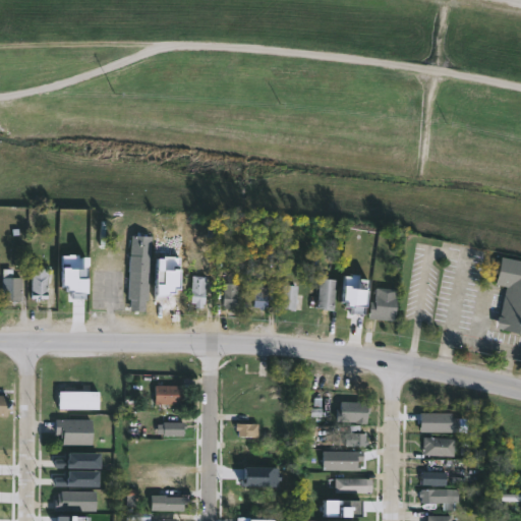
[(154,235),(150,300),(147,299),(147,302),(135,301),(135,299),(129,298),(133,234),(154,235)]
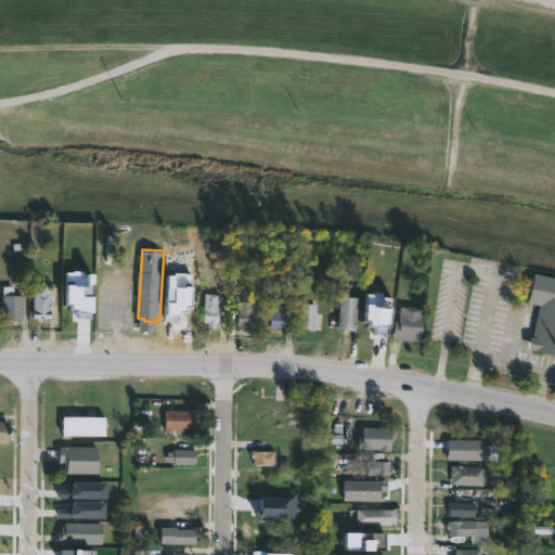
[(554,276),(554,355),(526,349),(529,335),(531,336),(539,304),(526,301),(531,272),(554,276)]
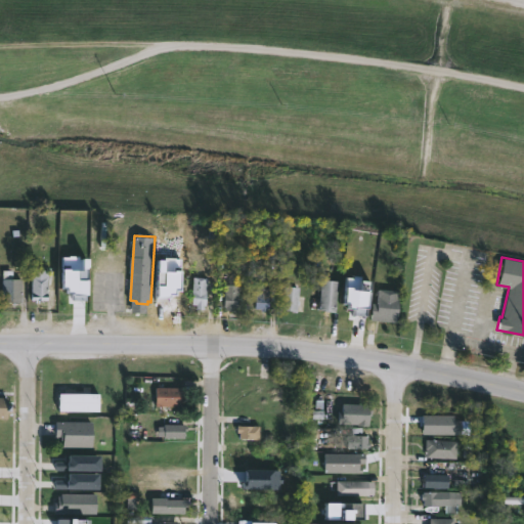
[(49,292),(49,300),(33,300),(34,268),(50,268),(49,292)]
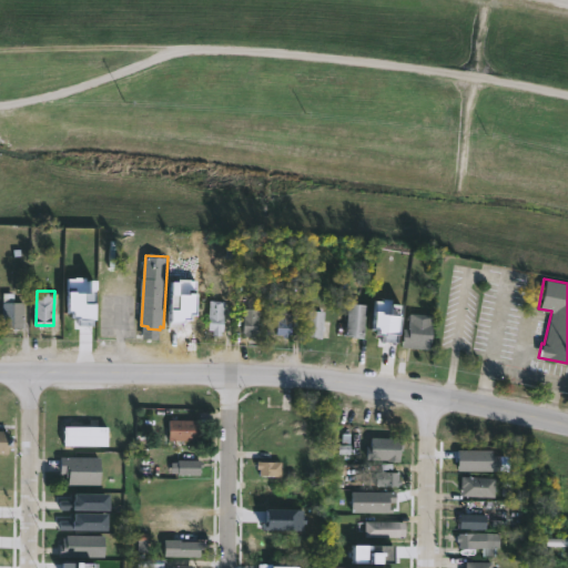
[(26,301),(26,327),(3,325),(4,292),(14,292),(14,301),(26,301)]
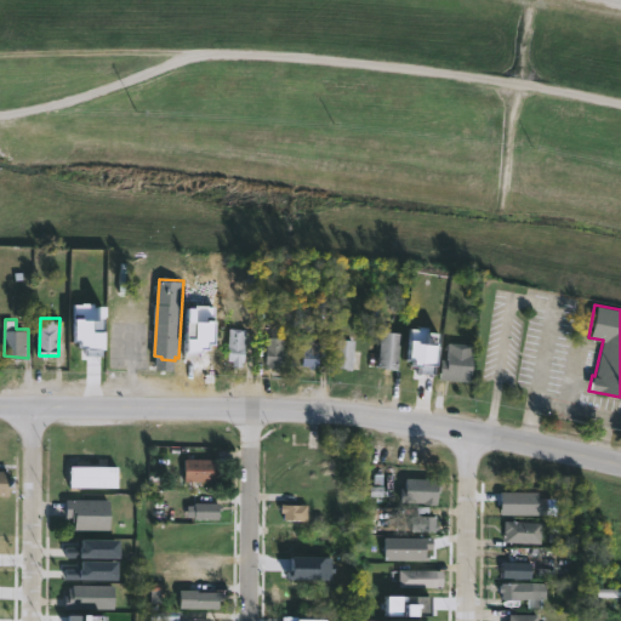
[(81,355),(78,355),(78,319),(97,319),(98,355),(81,355)]
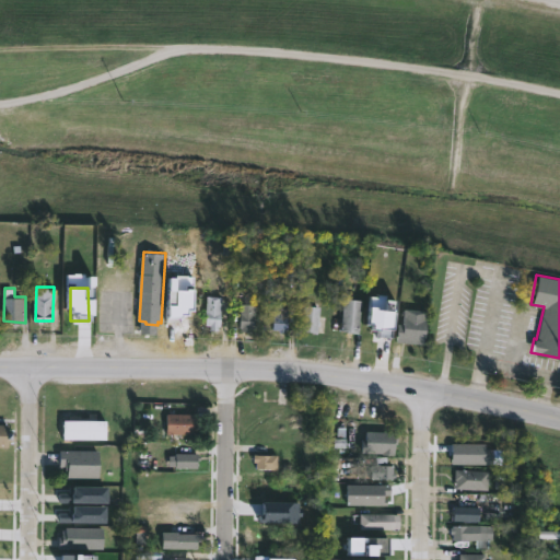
[(191,295),(189,316),(187,316),(186,324),(181,323),(181,326),(173,326),(173,323),(170,323),(172,290),(185,291),(185,295),(191,295)]
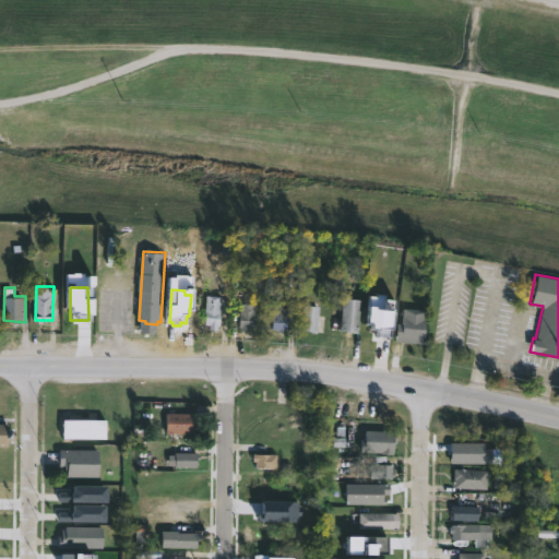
[(223,296),(219,329),(212,329),(212,323),(205,323),(209,295),(223,296)]
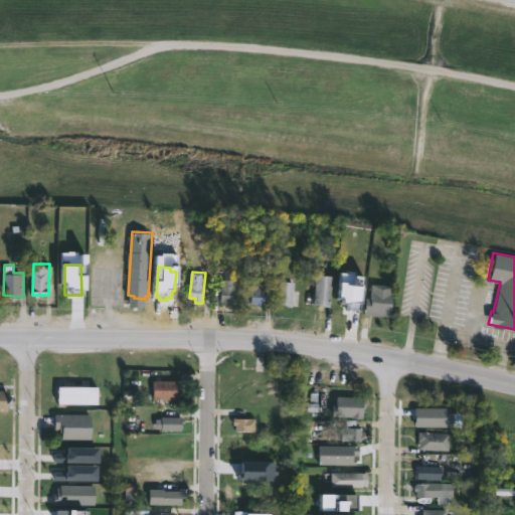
[(335,279),(333,307),(323,306),(323,304),(316,303),(318,274),(335,276),(335,279)]
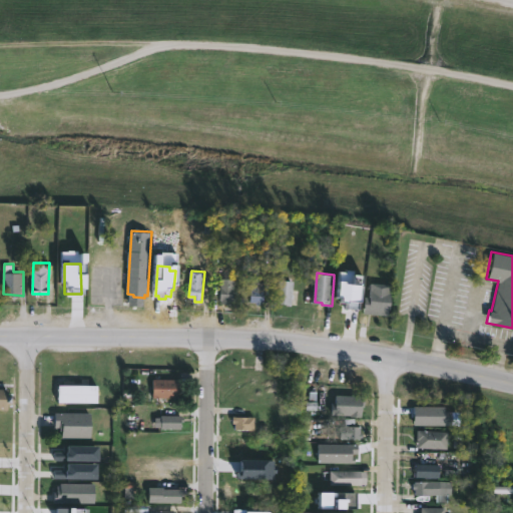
[(227,300),(227,304),(223,303),(223,300),(220,300),(220,278),(235,278),(235,300),(227,300)]
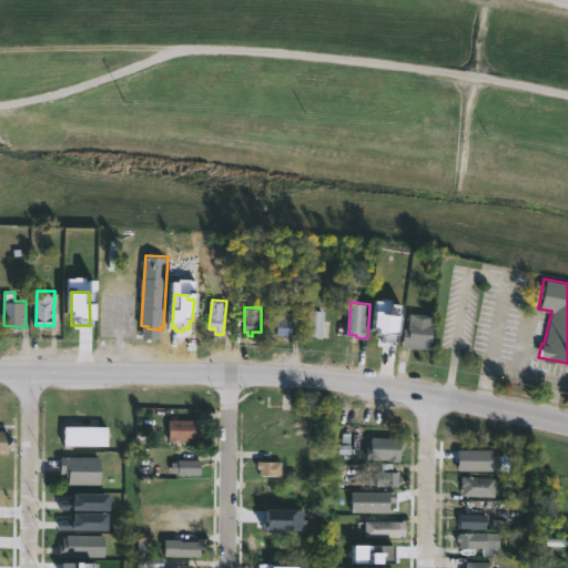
[(333,320),(331,338),(308,334),(311,308),(327,310),(326,318),(333,320)]
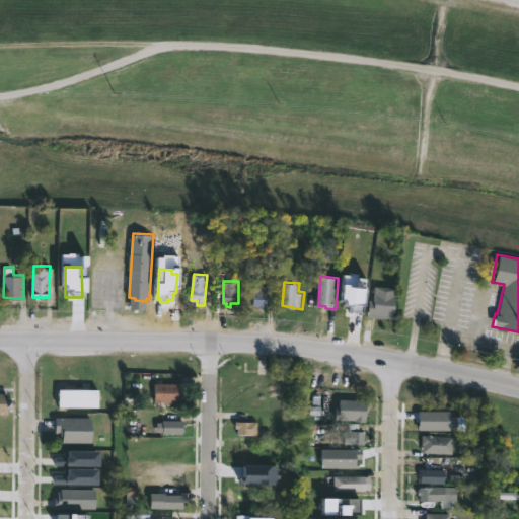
[(398,287),(396,314),(394,314),(393,319),(367,317),(369,297),(380,298),(381,285),(398,287)]
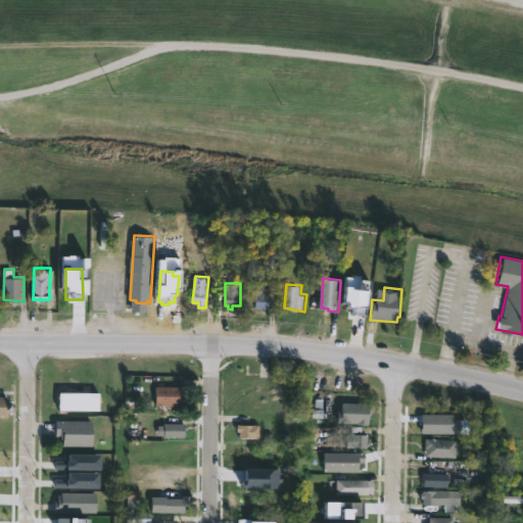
[(270,288),(256,288),(256,312),(270,312),(270,288)]
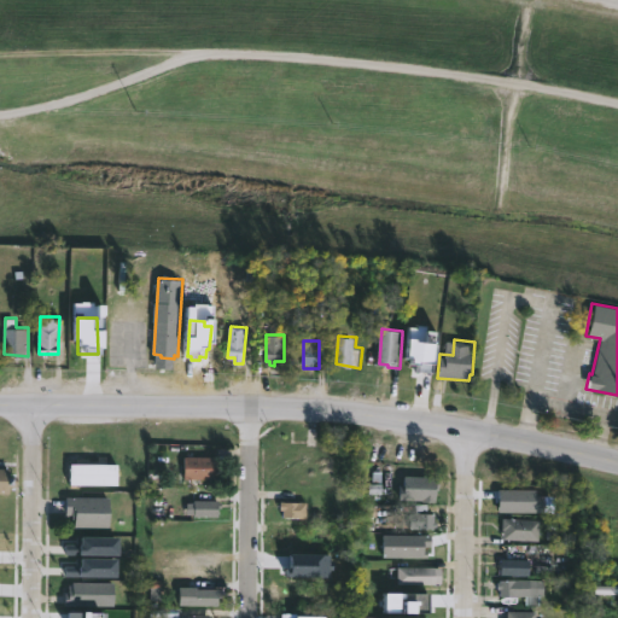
[(85,456),(85,484),(63,483),(63,456),(85,456)]
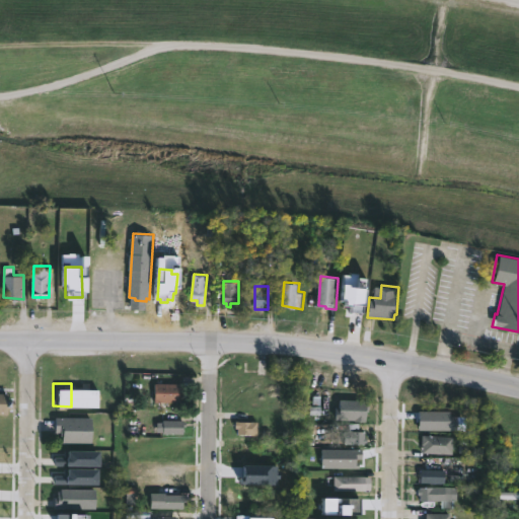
[(186,402),(155,401),(155,383),(186,383),(186,402)]
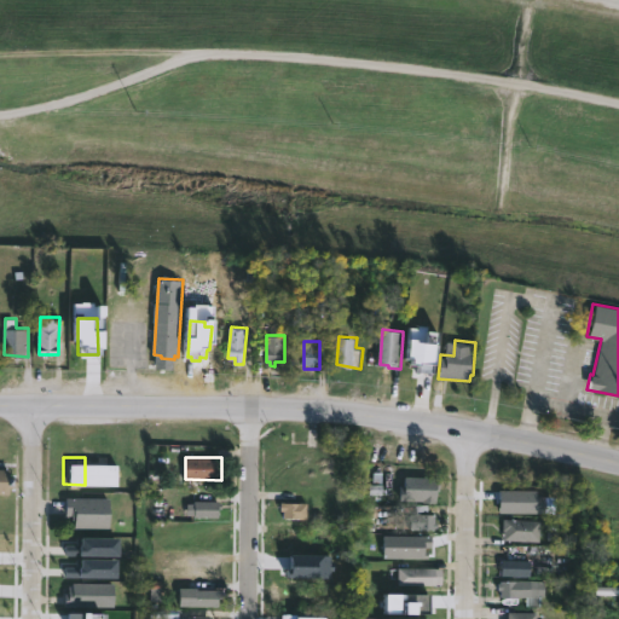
[(12,490),(12,493),(0,493),(0,468),(12,468),(12,490)]
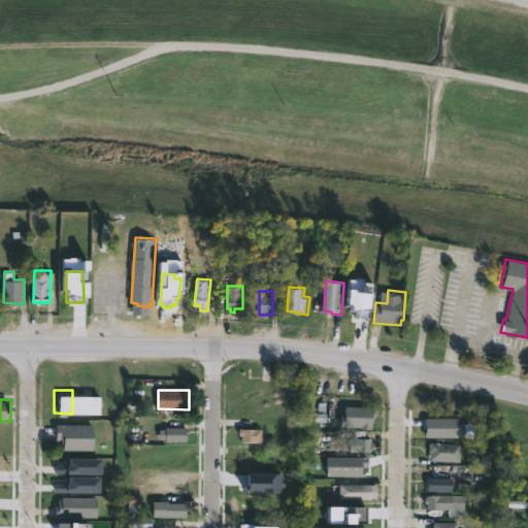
[(376,405),(376,419),(373,419),(373,428),(361,428),(361,426),(341,425),(342,408),(349,408),(349,405),(376,405)]
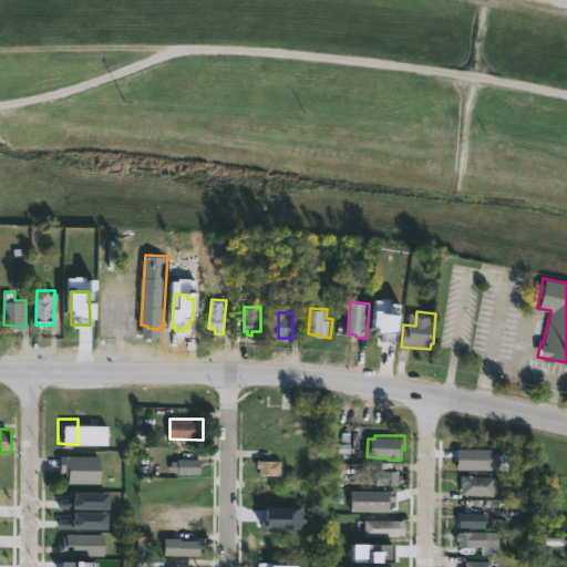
[(459,446),(493,447),(493,468),(459,467),(459,446)]
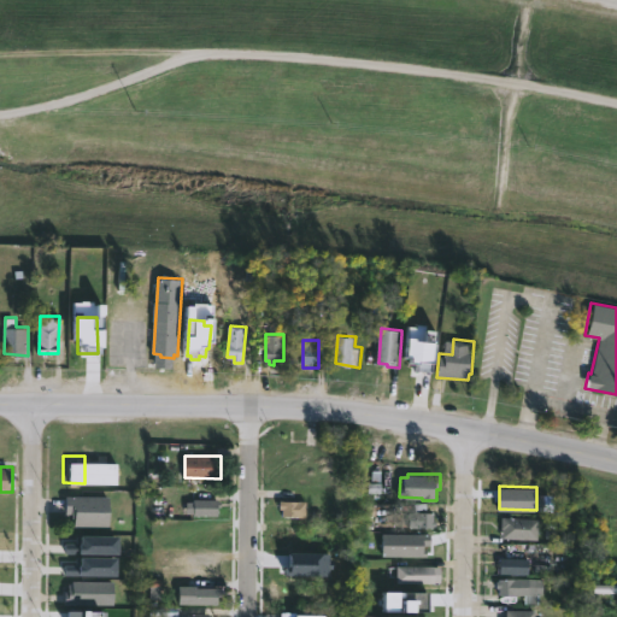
[(109,497),(107,527),(71,526),(71,515),(66,515),(66,495),(109,497)]
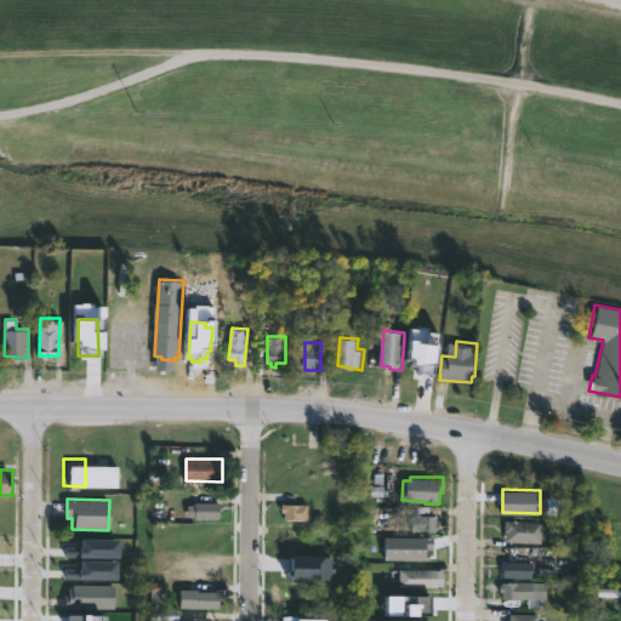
[(222,505),(222,510),(220,510),(218,518),(187,517),(188,505),(195,505),(195,502),(220,502),(222,505)]
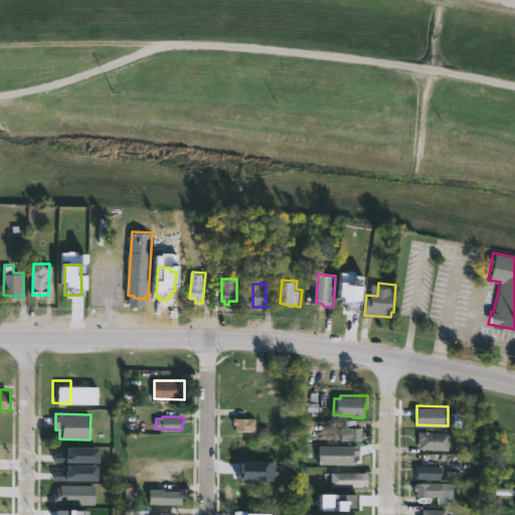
[(240,433),(234,432),(234,417),(256,417),(256,433),(240,433)]
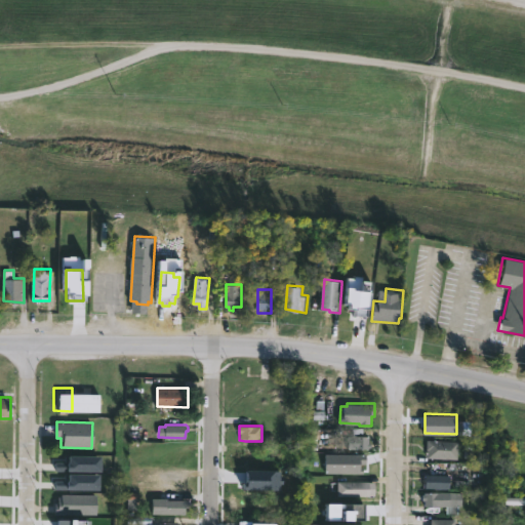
[(349,450),(369,450),(369,438),(349,438),(349,450)]
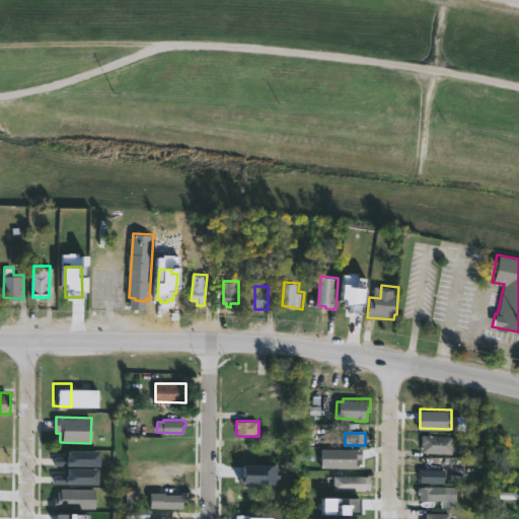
[(454,436),(453,454),(423,452),(422,434),(454,436)]
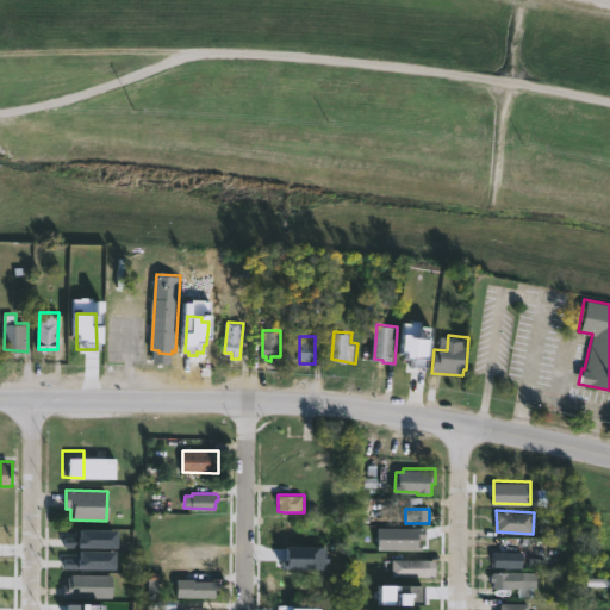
[(312,520),(279,520),(279,543),(312,543),(312,520)]
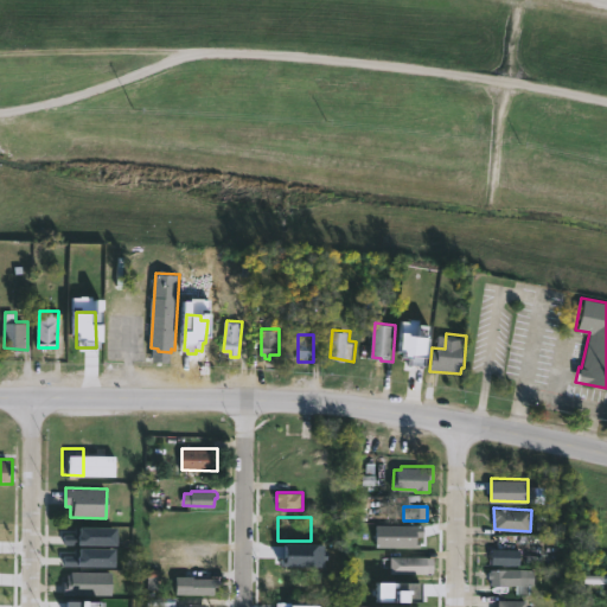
[(427,524),(427,543),(376,543),(376,524),(427,524)]
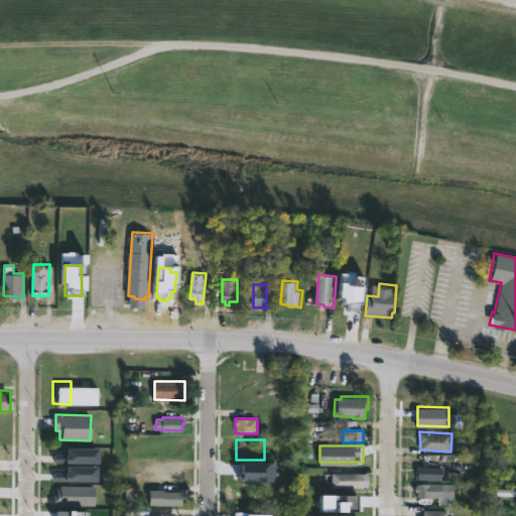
[(104,462),(104,447),(71,447),(71,453),(54,453),(54,462),(104,462)]
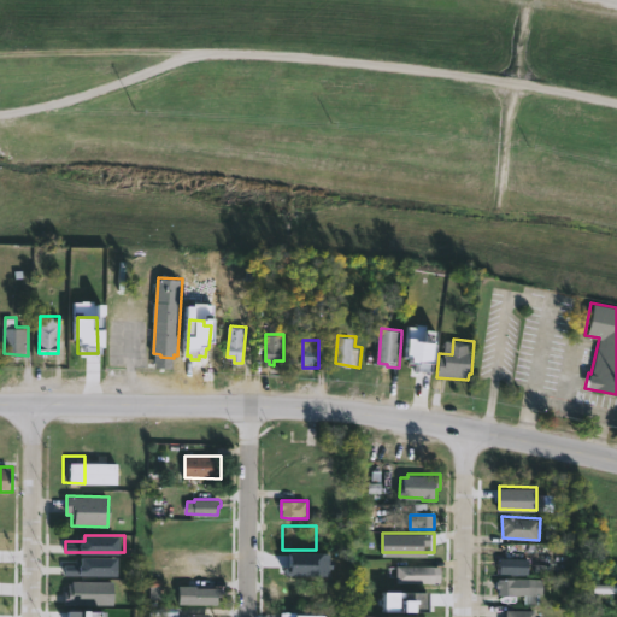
[(291,551),(331,552),(331,576),(291,576),(291,551)]
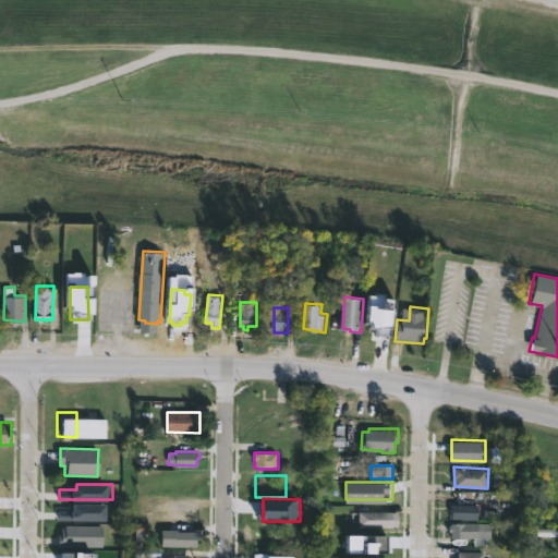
[(452,501),(478,501),(478,519),(452,518),(452,501)]
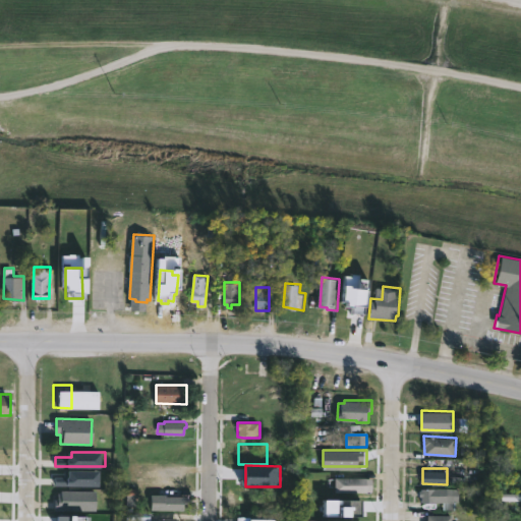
[(106,485),(106,470),(71,470),(71,475),(55,475),(55,485),(106,485)]
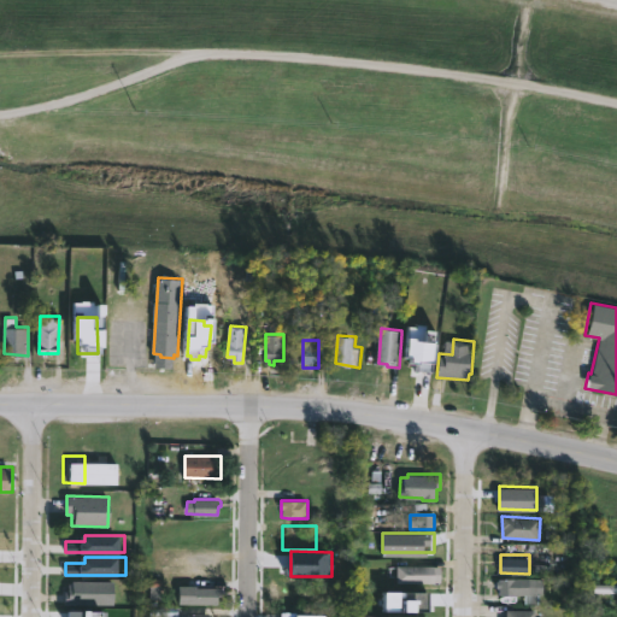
[(195,576),(222,576),(222,560),(195,560),(195,576)]
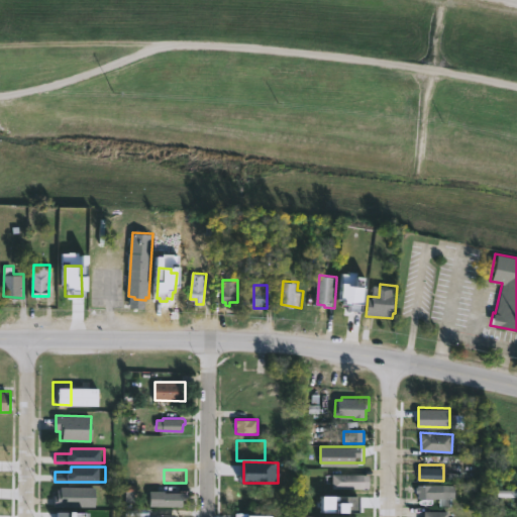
[(333,490),(370,490),(370,476),(333,476),(333,490)]
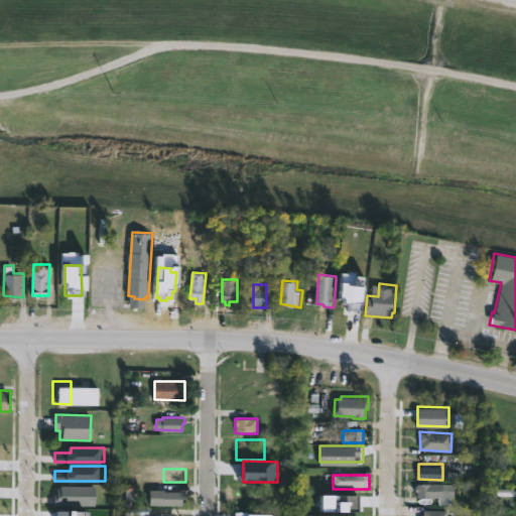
[(455,484),(455,497),(452,497),(452,505),(438,505),(438,498),(416,498),(416,493),(413,493),(413,487),(416,487),(416,484),(455,484)]
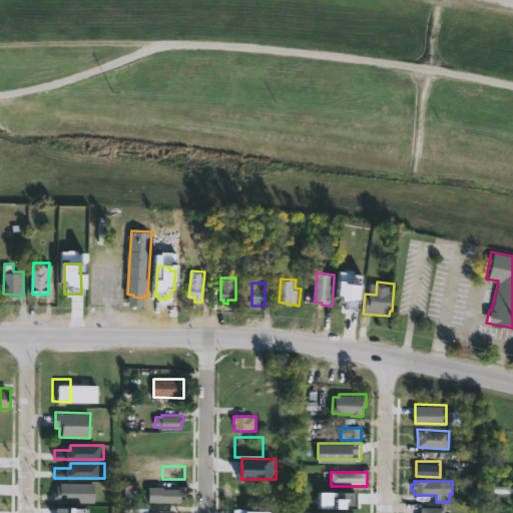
[(55,483),(93,484),(93,503),(51,502),(51,492),(55,492),(55,483)]
